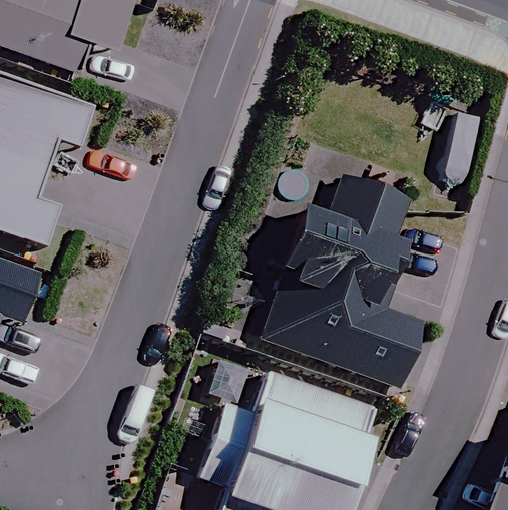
[(0,0),(0,39),(82,68),(92,38),(120,48),(136,0),(0,0)]
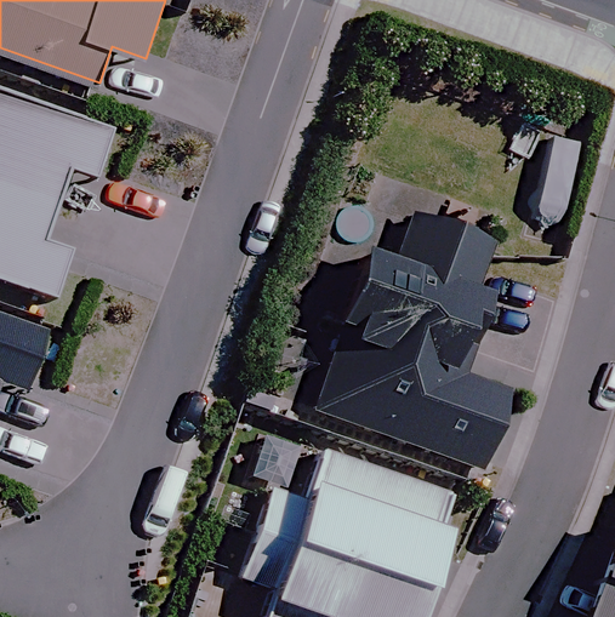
[(0,183),(58,204),(72,163),(98,172),(114,125),(0,86),(0,183)]
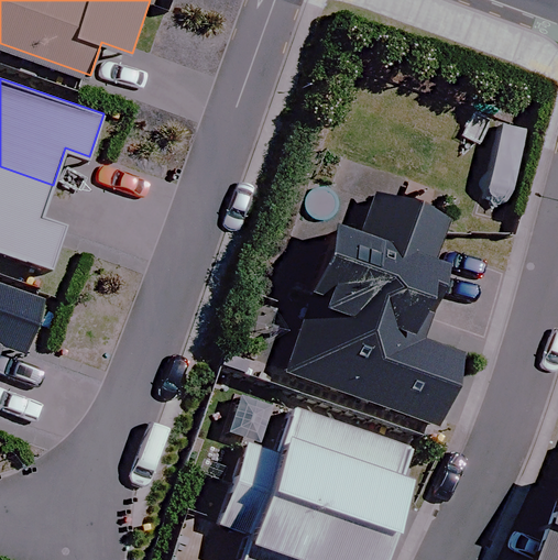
[(53,185),(0,166),(0,250),(54,270),(68,228),(41,218),(53,185)]
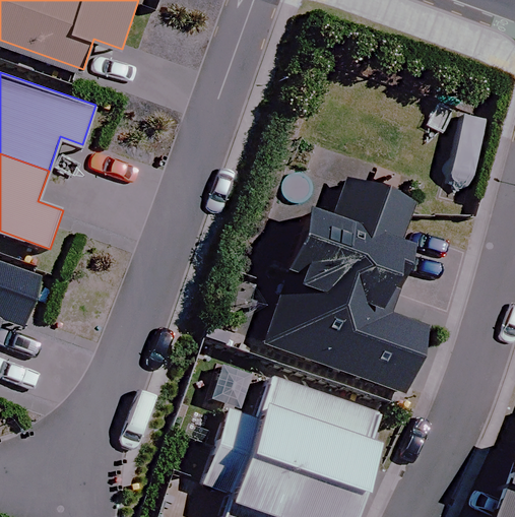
[(319,215),(299,208),(273,278),(284,282),(258,356),(395,403),(426,316),(395,305),(412,254),(396,248),(411,205),(332,178),(319,215)]
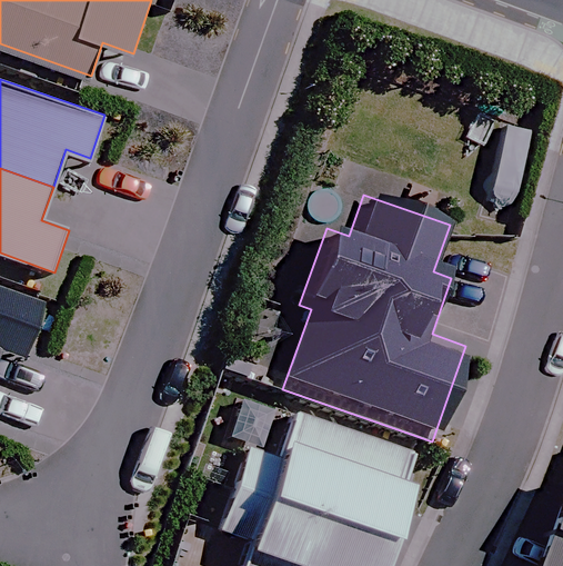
[(0,353),(2,346),(30,356),(49,301),(0,284),(0,353)]
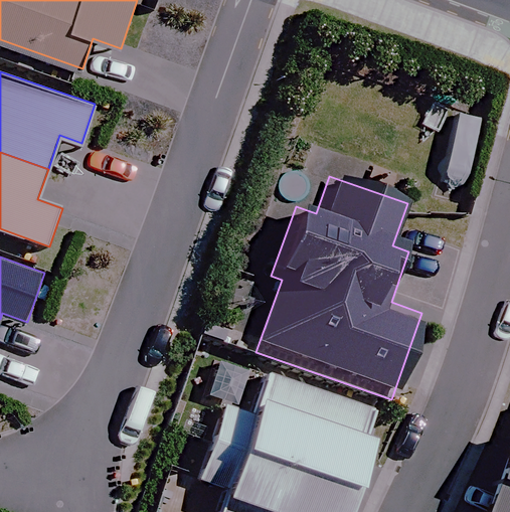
[(345,511),(378,413),(261,374),(215,511),(345,511)]
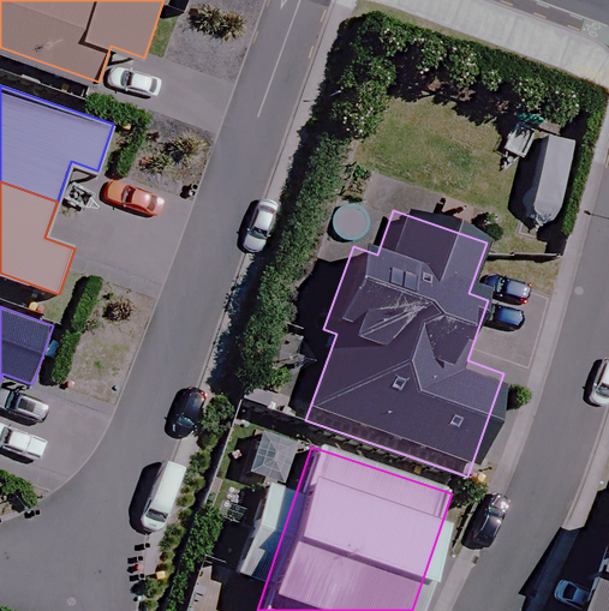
[(608,501),(580,591),(573,610),(608,610),(608,501)]
